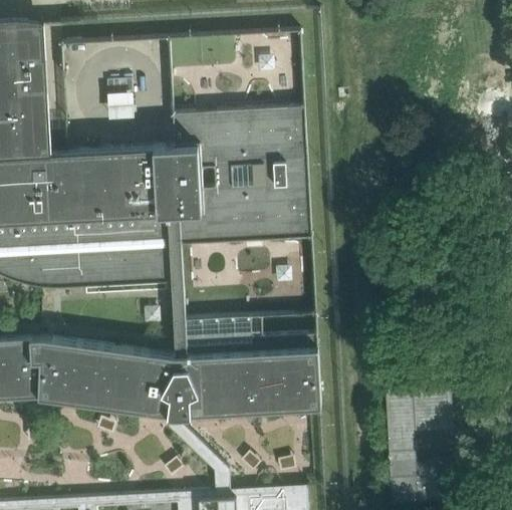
[(0,399),(39,397),(167,412),(168,426),(214,470),(215,490),(0,501),(0,509),(307,509),(306,485),(229,489),(228,469),(183,425),(182,414),(184,414),(196,414),(320,407),(316,332),(261,335),(260,315),(184,319),(180,242),(311,235),(304,105),(173,112),(175,146),(50,153),(43,22),(43,20),(38,18),(32,17),(27,17),(21,16),(15,16),(10,16),(4,17),(0,18),(0,399)]
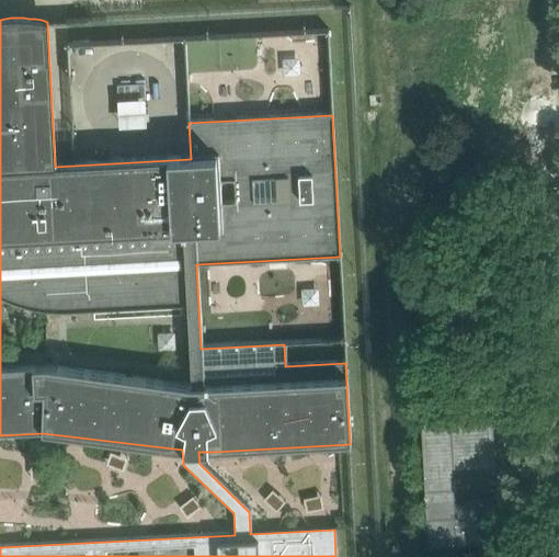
[(112,99),(112,126),(139,125),(138,98),(112,99)]
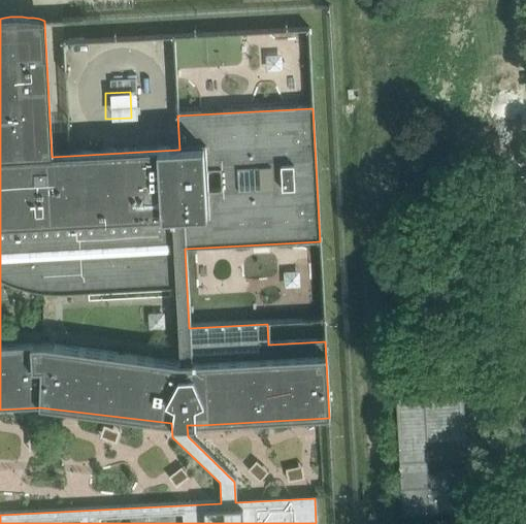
[(456,379),(456,369),(439,370),(440,379),(456,379)]
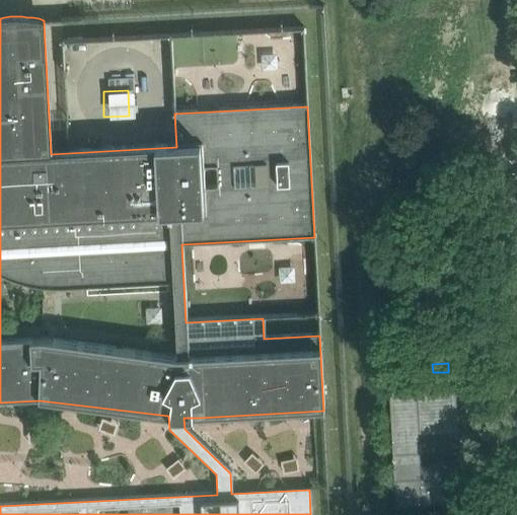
[(458,464),(431,465),(420,466),(418,436),(457,434),(454,373),(387,377),(394,507),(460,504),(458,464)]
